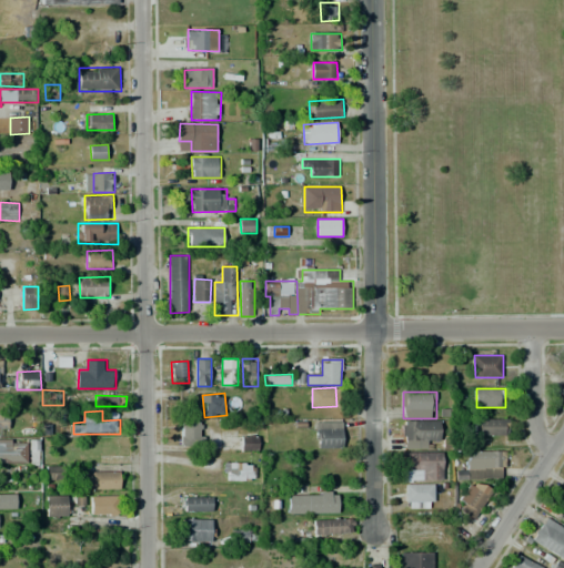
[(0,413),(10,414),(10,429),(0,428),(0,413)]
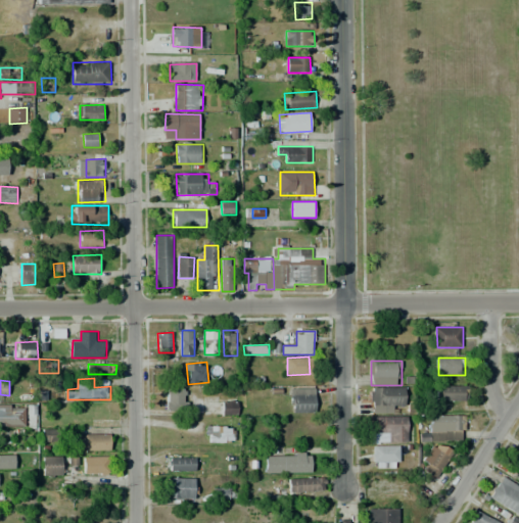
[(469,385),(470,400),(439,401),(439,385),(469,385)]
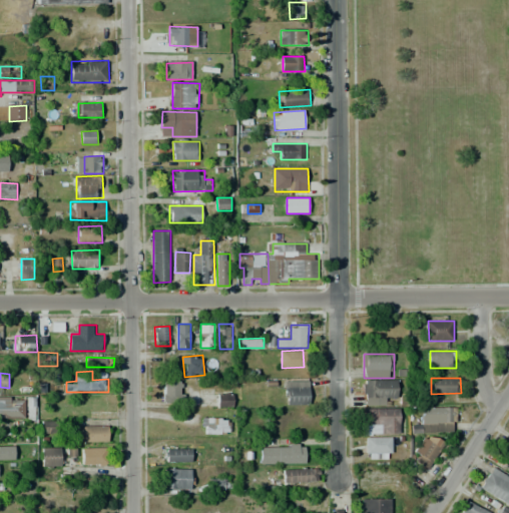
[(399,379),(399,398),(365,398),(365,380),(399,379)]
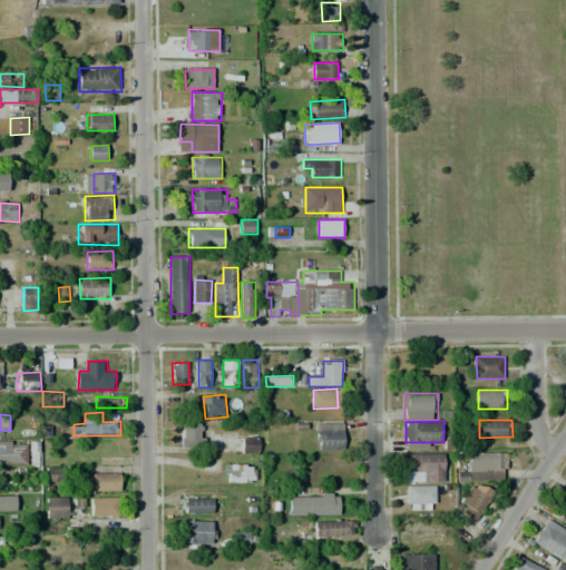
[(207,424),(206,448),(182,446),(183,423),(207,424)]
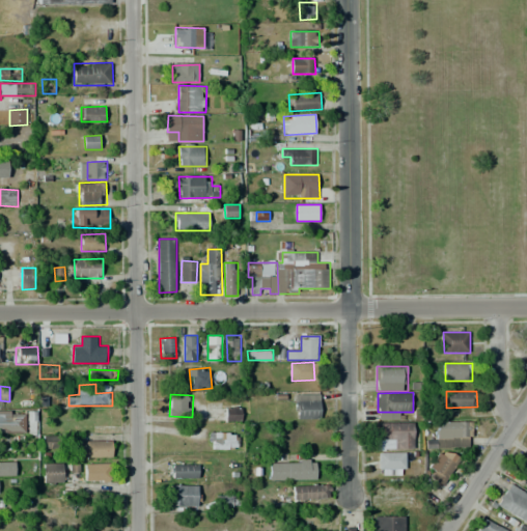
[(322,394),(322,420),(297,420),(296,394),(322,394)]
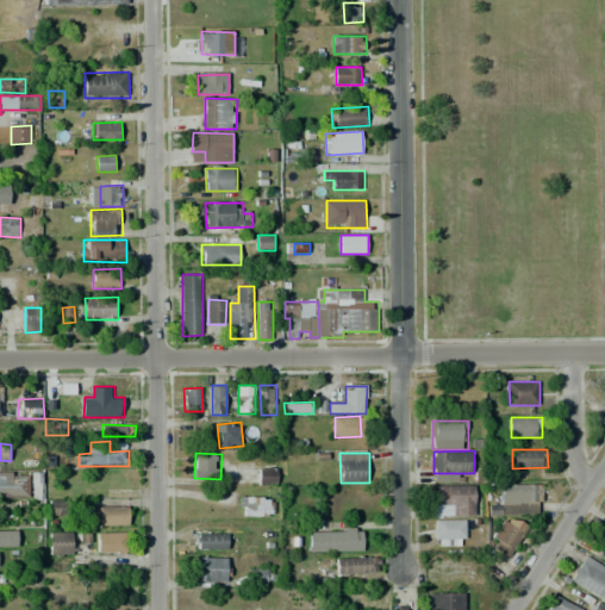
[(260,484),(260,467),(279,467),(279,484),(260,484)]
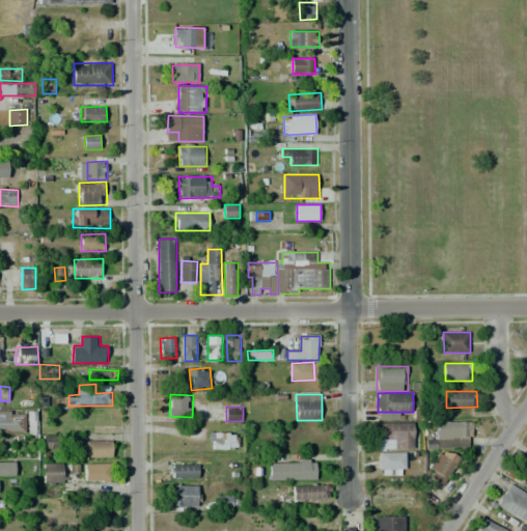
[(0,415),(27,415),(27,434),(0,434),(0,415)]
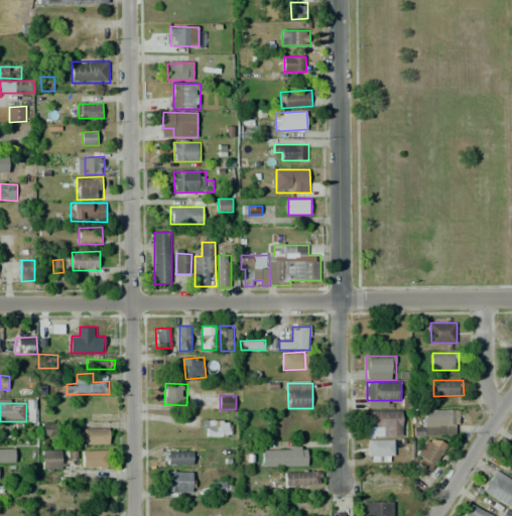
[(29,404),(30,422),(37,422),(36,404),(29,404)]
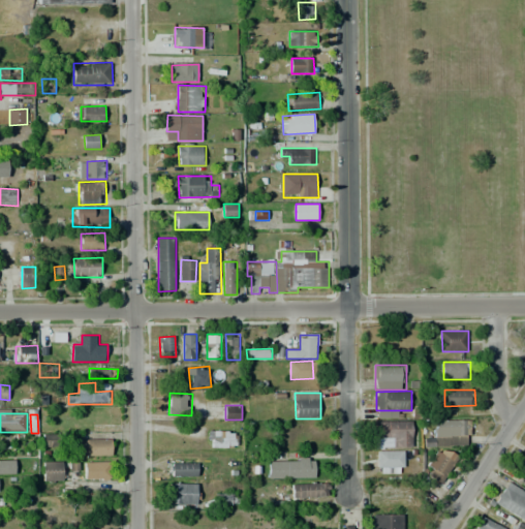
[(435,421),(472,419),(472,445),(427,446),(427,438),(436,438),(435,421)]
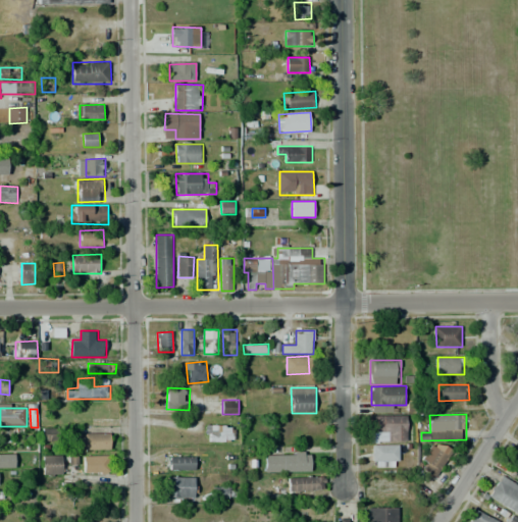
[(408,415),(409,444),(371,444),(371,415),(408,415)]
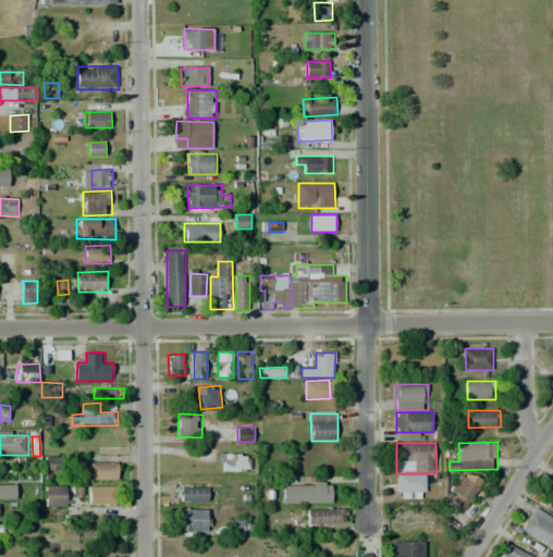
[(257,453),(258,471),(222,472),(221,454),(257,453)]
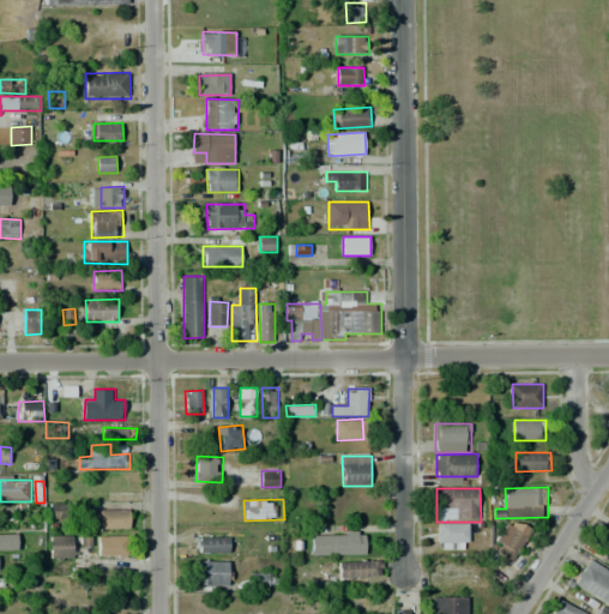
[(71,503),(71,519),(52,519),(52,504),(71,503)]
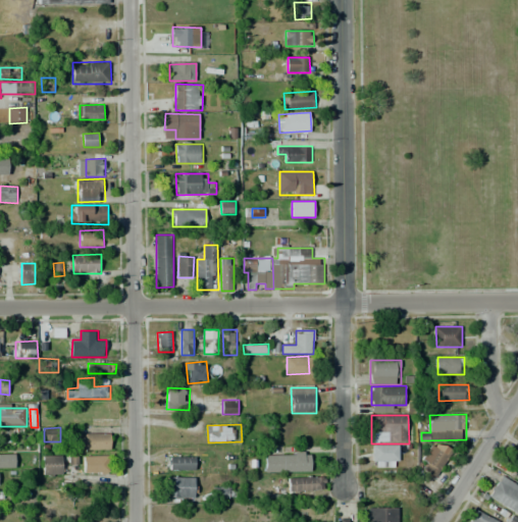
[(110,432),(111,450),(80,450),(79,433),(110,432)]
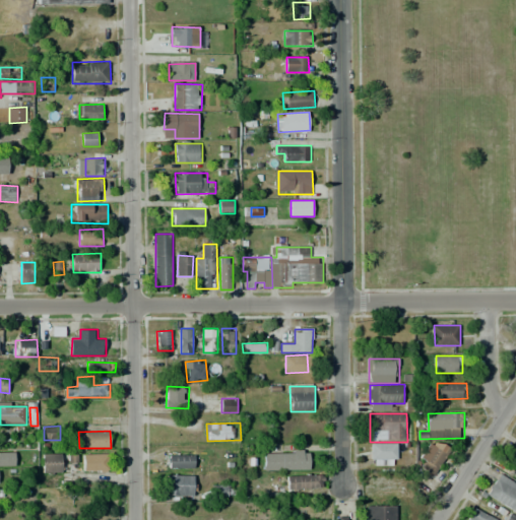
[(438,440),(451,449),(434,476),(420,467),(438,440)]
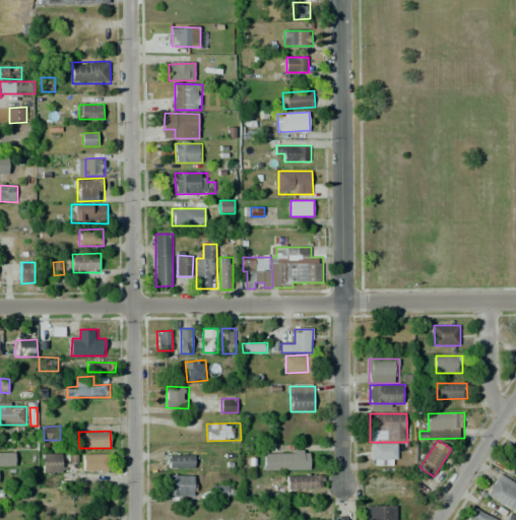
[(398,443),(398,460),(373,460),(373,443),(398,443)]
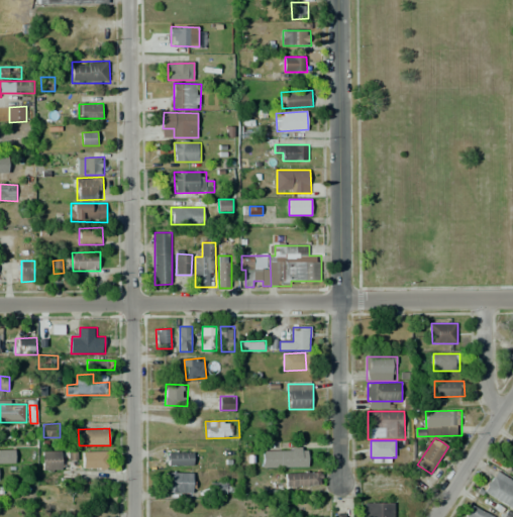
[(309,448),(309,468),(265,468),(265,449),(309,448)]
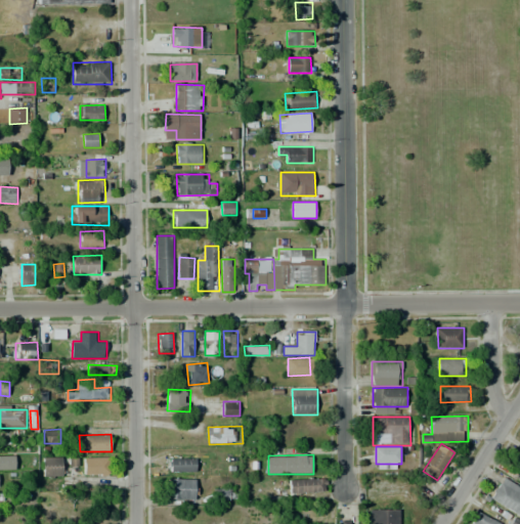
[(0,455),(8,455),(8,470),(0,470),(0,455)]
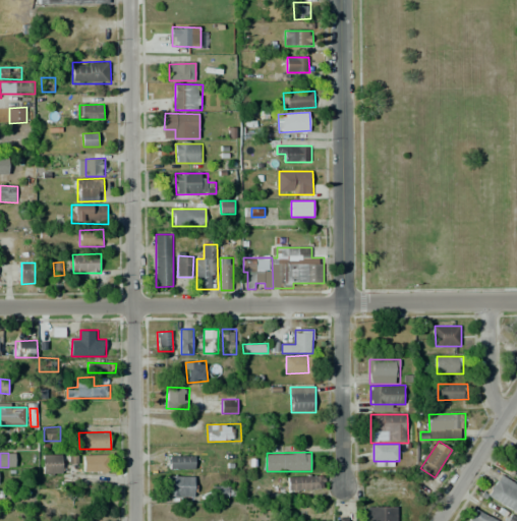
[(44,455),(73,454),(73,464),(63,464),(63,473),(44,473),(44,455)]
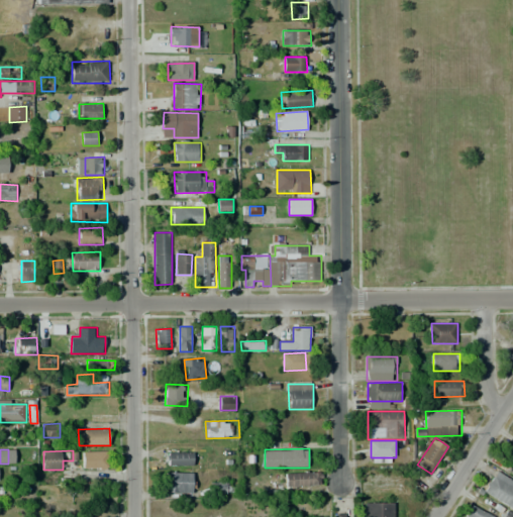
[(109,450),(109,469),(84,469),(84,451),(109,450)]
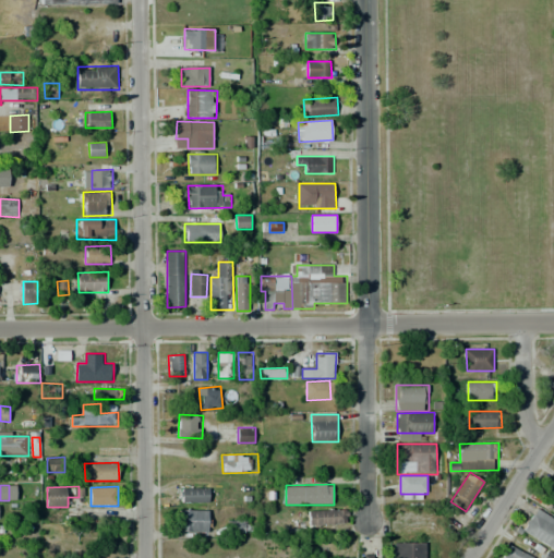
[(182,504),(182,488),(209,487),(211,504),(182,504)]
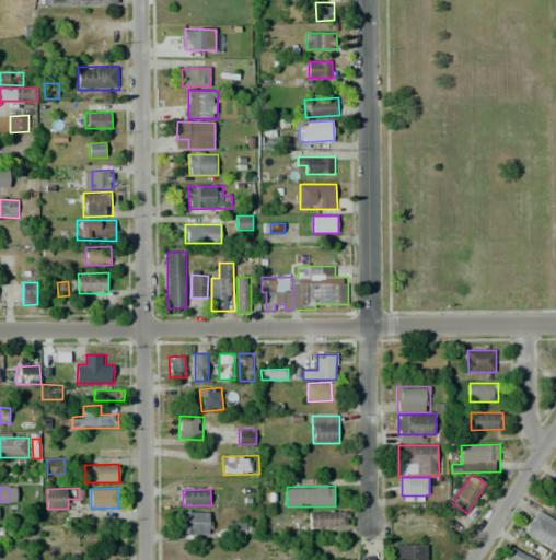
[(525,533),(540,510),(555,520),(555,551),(525,533)]
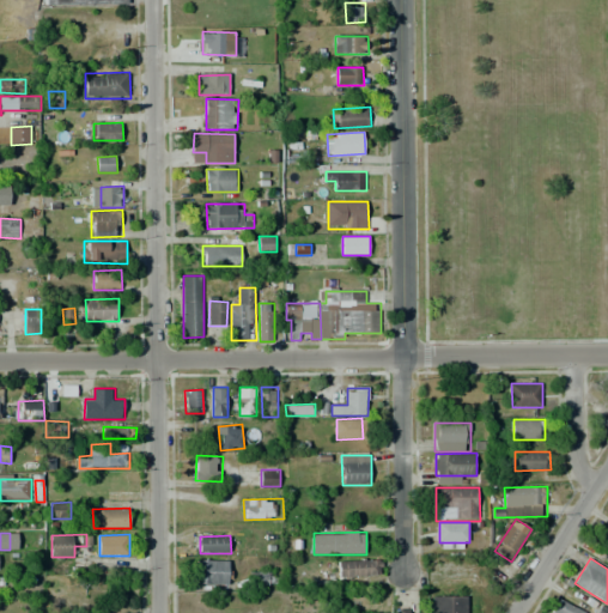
[(232,560),(232,586),(195,584),(196,559),(232,560)]
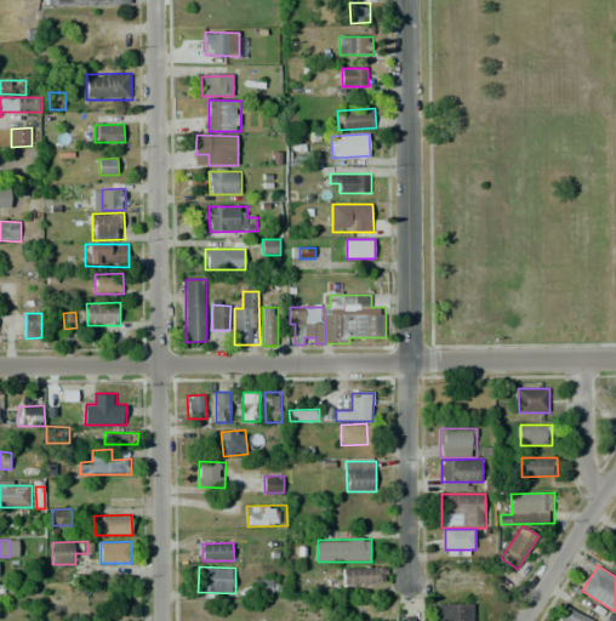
[(388,567),(389,584),(344,585),(344,568),(388,567)]
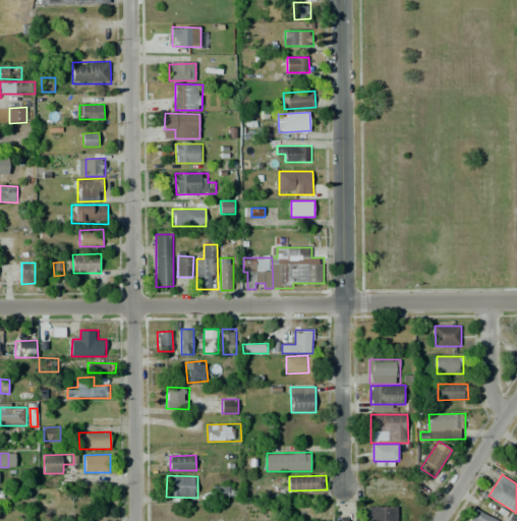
[(236,485),(236,499),(214,499),(214,485),(236,485)]
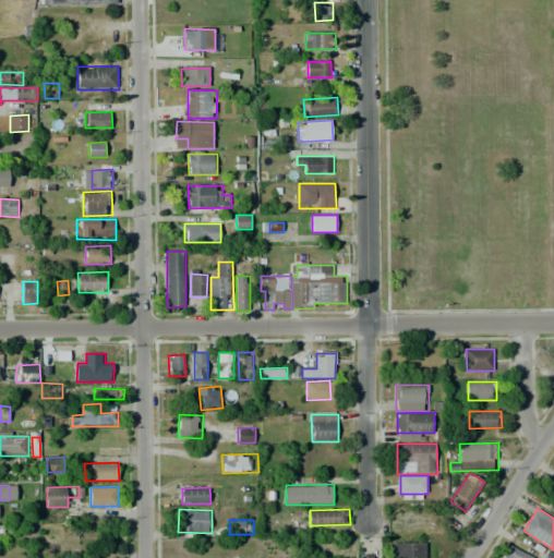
[(395,557),(395,542),(426,542),(426,557),(395,557)]
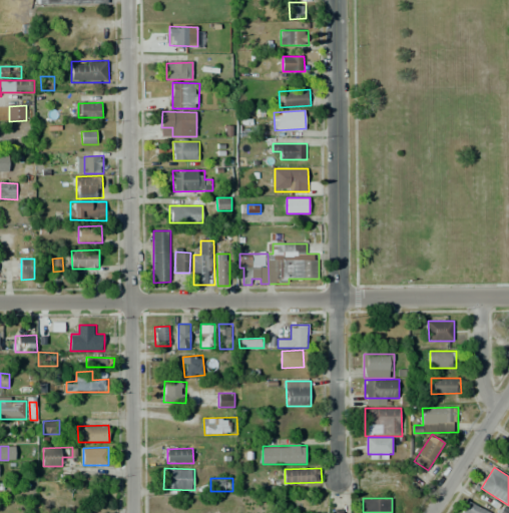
[(464,512),(461,511),(467,500),(492,512),(464,512)]
